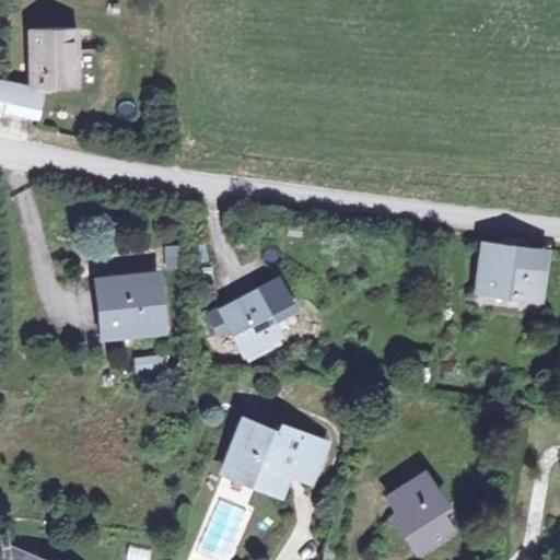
[(30,27),(32,83),(39,84),(79,83),(76,25),(30,27)]
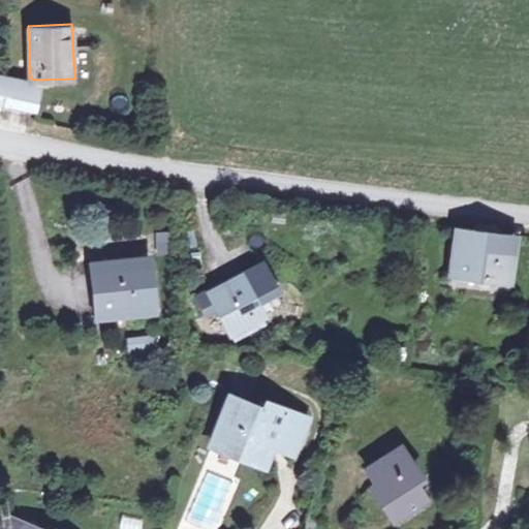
[(0,99),(33,106),(34,98),(37,80),(30,79),(0,73),(0,99)]
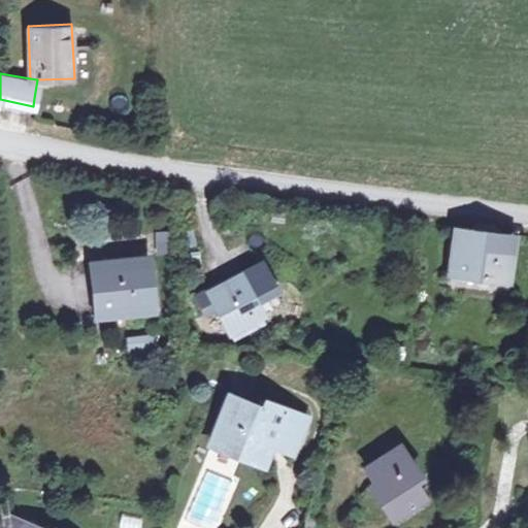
[(506,276),(512,232),(461,227),(457,270),(506,276)]
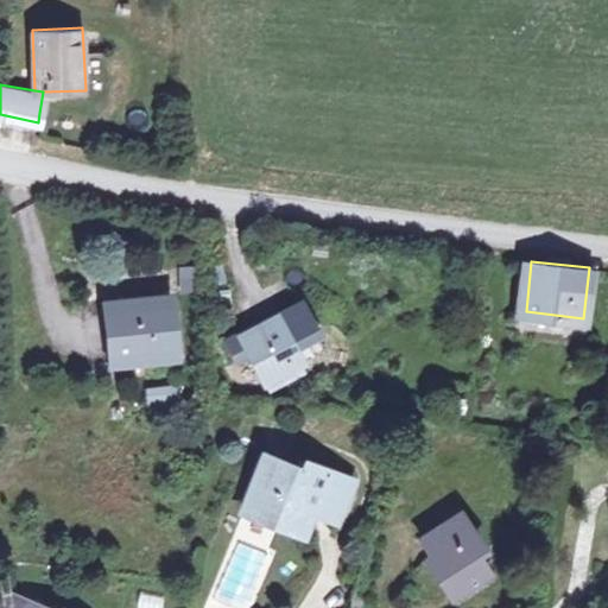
[(118,361),(181,356),(176,298),(114,303),(118,361)]
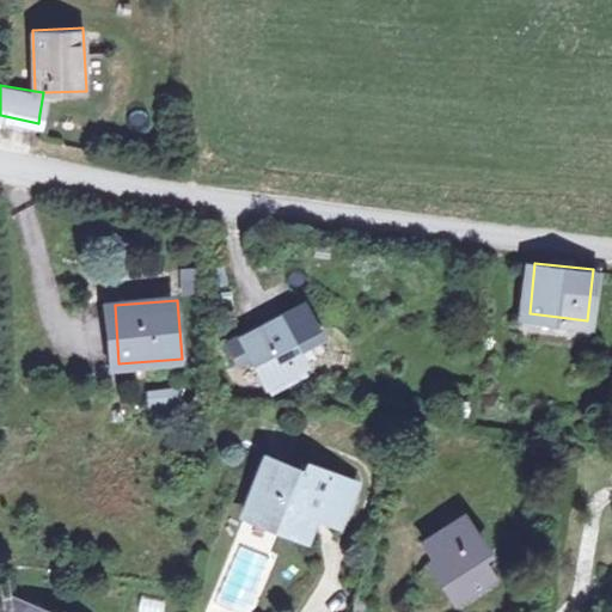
[(304,304),(280,317),(301,356),(325,343),(304,304)]
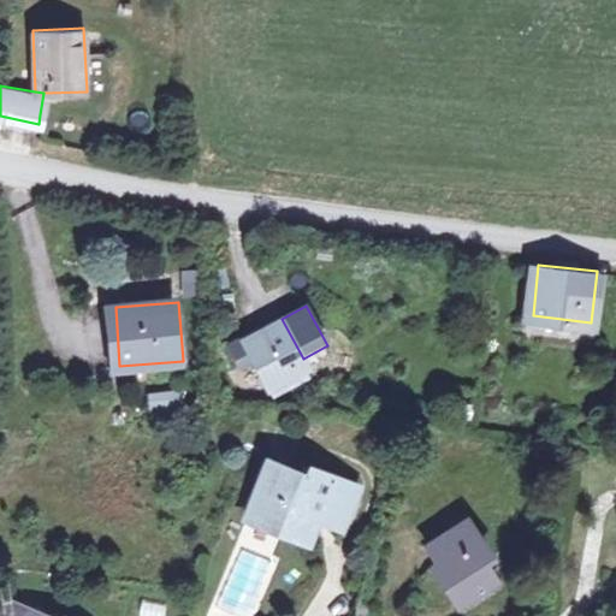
[(250,363),(271,398),(312,375),(303,359),(282,319),(240,341),(250,363)]
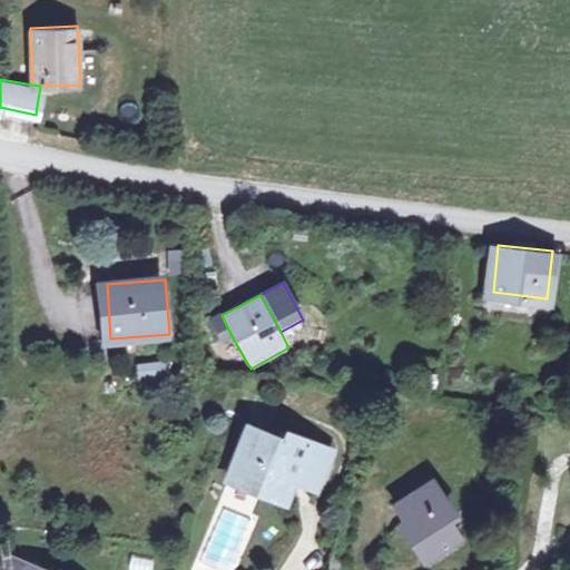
[(232,336),(222,315),(209,322),(220,343),(232,336)]
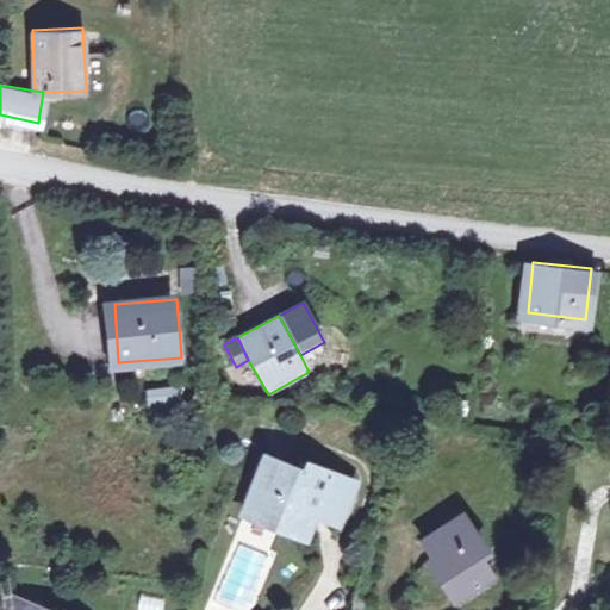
[(181,390),(147,386),(144,406),(180,409),(181,390)]
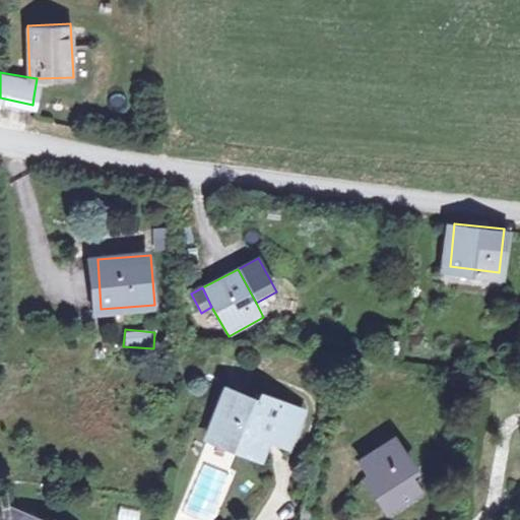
[(262,462),(270,443),(284,406),(264,398),(260,404),(230,392),(211,435),(243,448),(240,454),(262,462)]
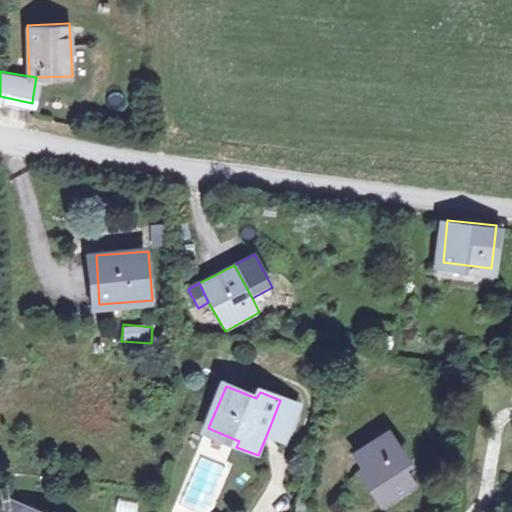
[(280,400),(266,436),(286,445),(300,409),(280,400)]
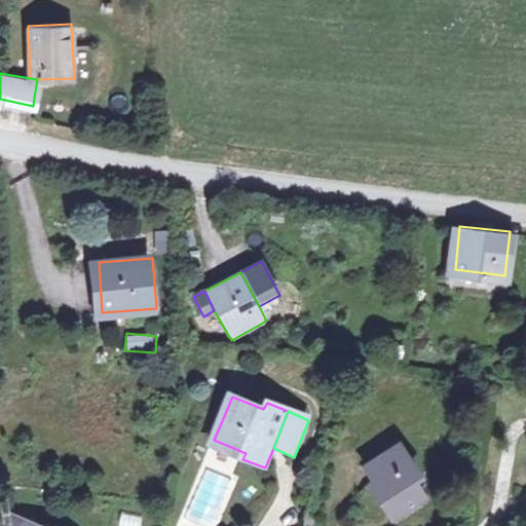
[(386,505),(398,524),(429,503),(420,487),(426,483),(406,450),(370,472),(389,503),(386,505)]
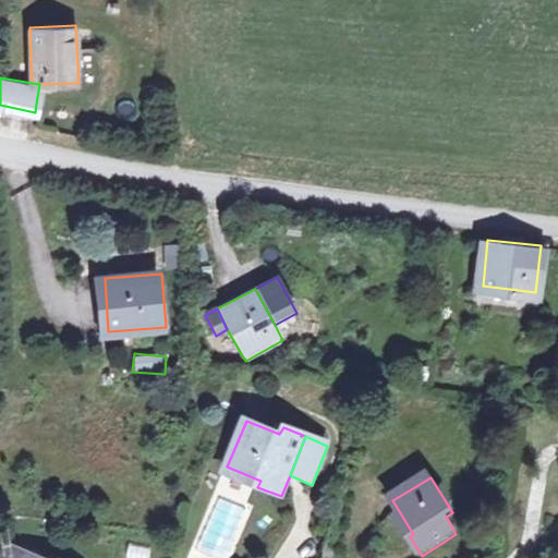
[(24,557),(26,554),(11,548),(7,557),(24,557)]
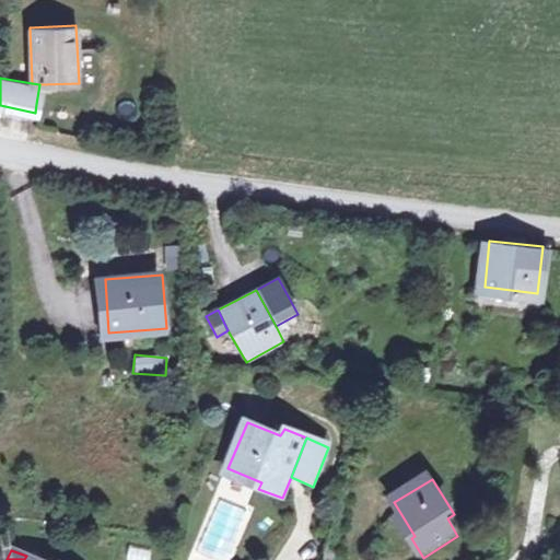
All buildings are outlined.
